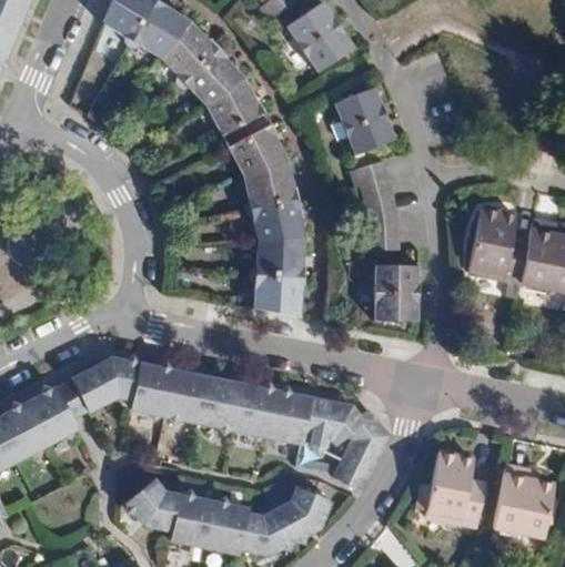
[(0,61),(1,59),(12,32),(20,13),(26,0),(0,0),(0,61)]
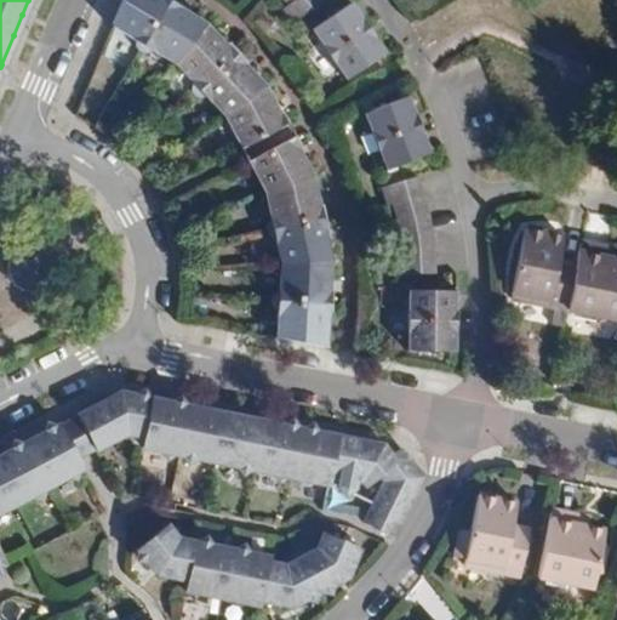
[(112,24),(146,45),(156,28),(172,0),(121,0),(121,3),(112,24)]
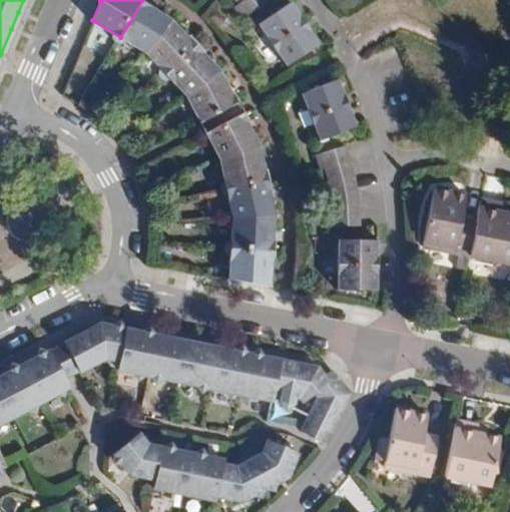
[(142,0),(129,23),(120,37),(146,52),(175,16),(153,3),(148,0),(142,0)]
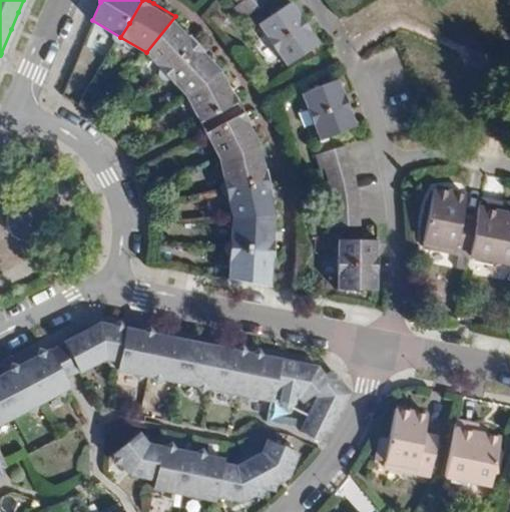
[(240,0),(239,1),(234,5),(244,17),(267,0),(240,0)]
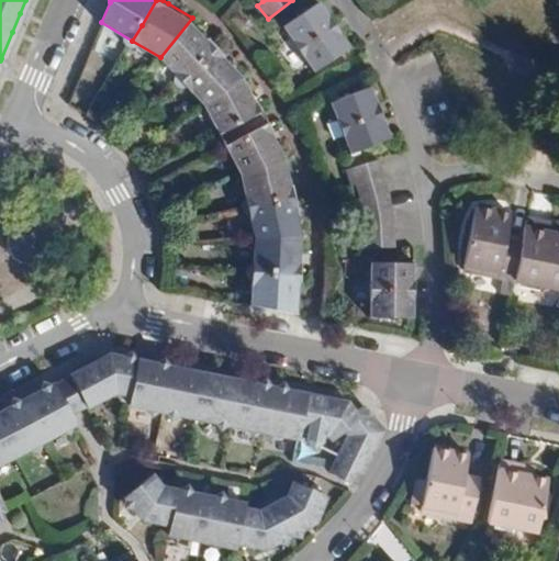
[(319,4),(283,25),(313,71),(348,49),(319,4)]
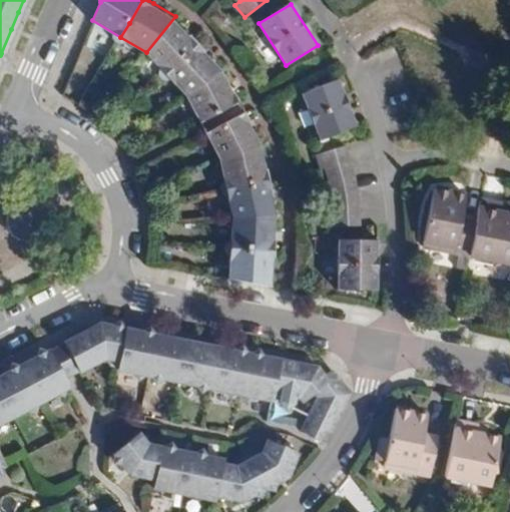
[(146,52),(167,74),(200,42),(194,37),(175,16),(146,52)]
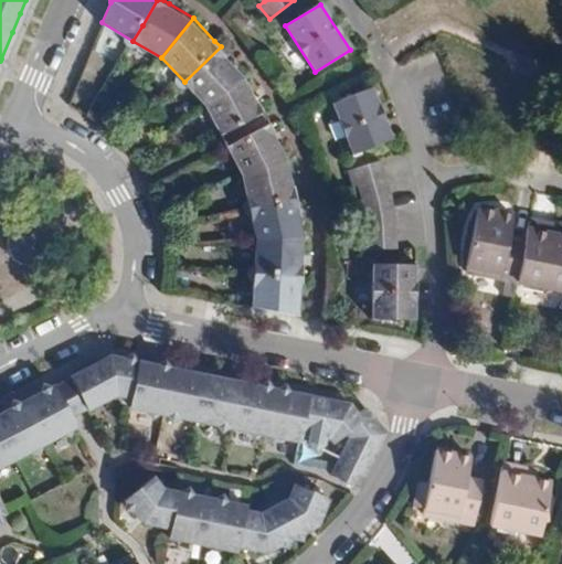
[(221,46),(184,82),(207,105),(248,75),(229,54),(221,46)]
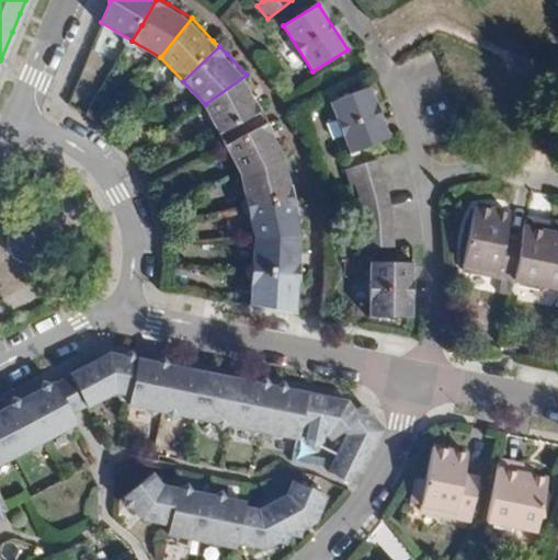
[(205,104),(220,133),(265,109),(257,94),(247,75),(205,104)]
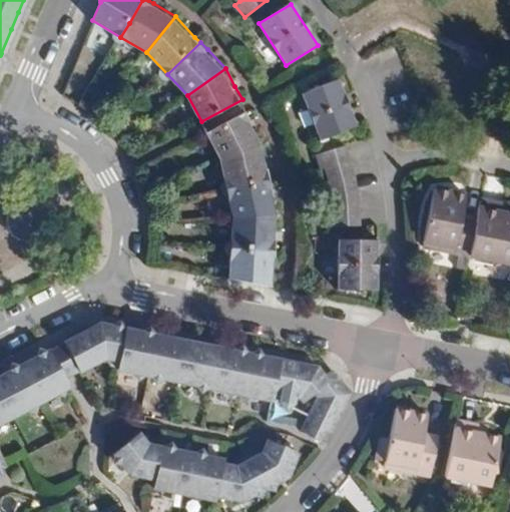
[(353,127),(336,81),(301,93),(318,139),(353,127)]
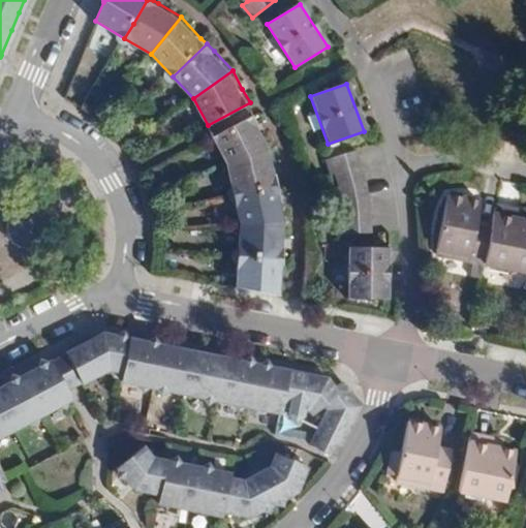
[(213,136),(227,164),(271,148),(260,128),(254,115),(213,136)]
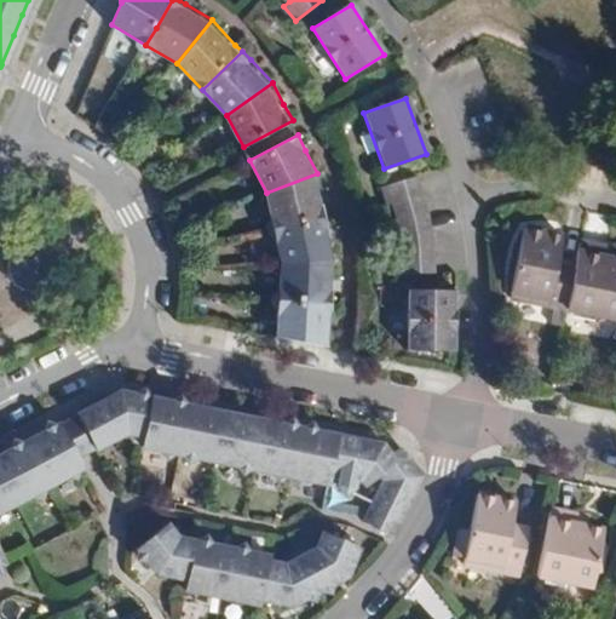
[(266,193),(274,228),(327,217),(324,205),(317,173),(266,193)]
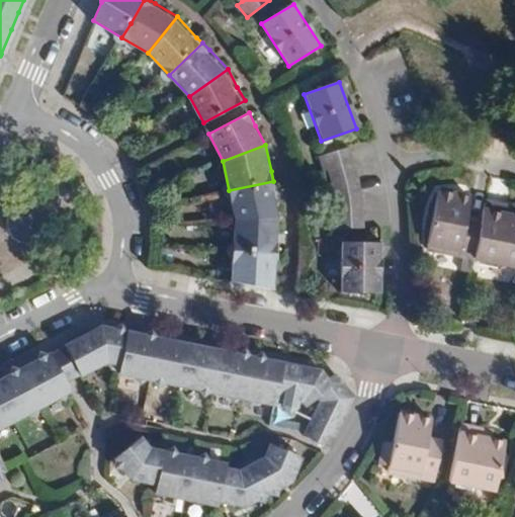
[(329,169),(353,163),(349,146),(320,154),(323,170),(329,169)]
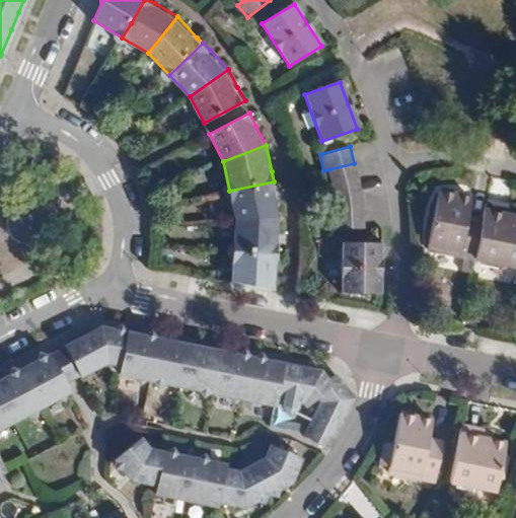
[(329,169),(333,183),(358,177),(354,163),(329,169)]
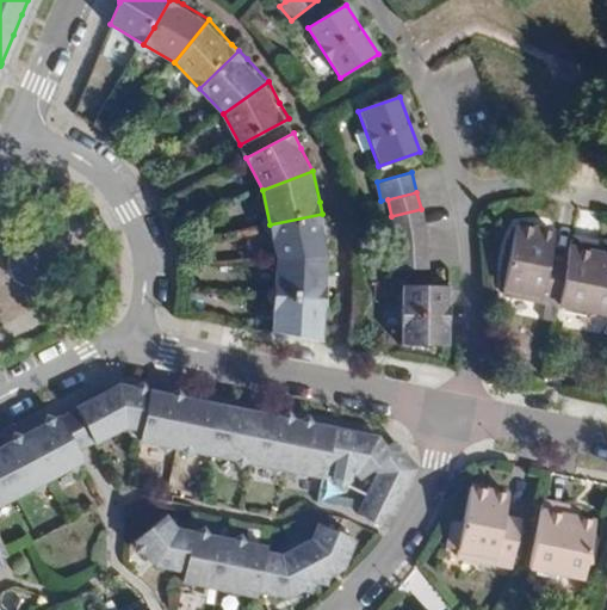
[(391,216),(394,234),(425,230),(421,209),(391,216)]
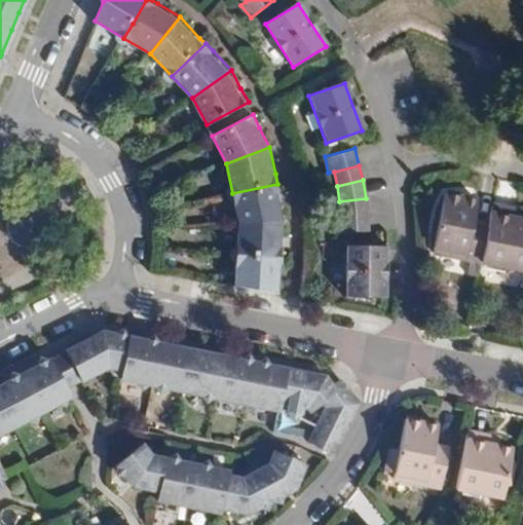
[(277,184),(232,193),(239,223),(238,225),(285,222),(279,195),(277,184)]
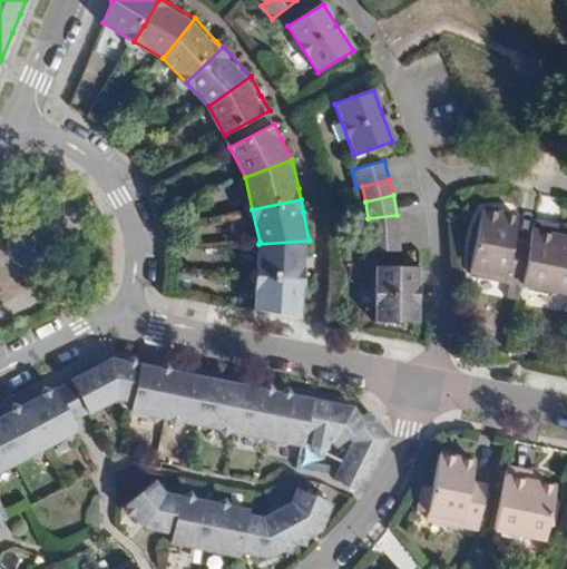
[(506,301),(516,303),(519,284),(527,248),(508,245),(510,236),(514,216),(481,209),(468,274),(509,283),(506,301)]
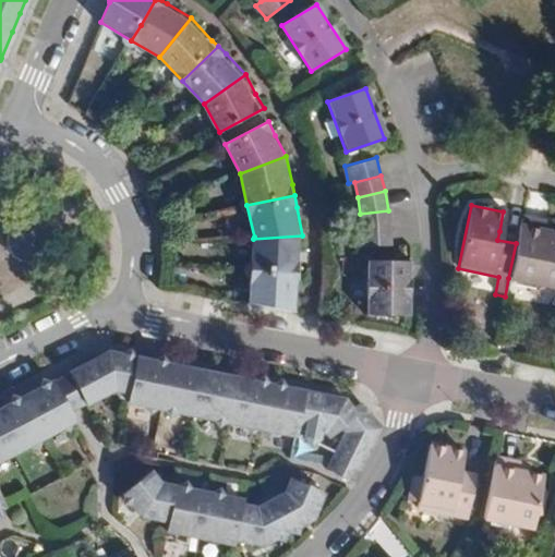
[(360,214),(363,231),(390,229),(388,210),(360,214)]
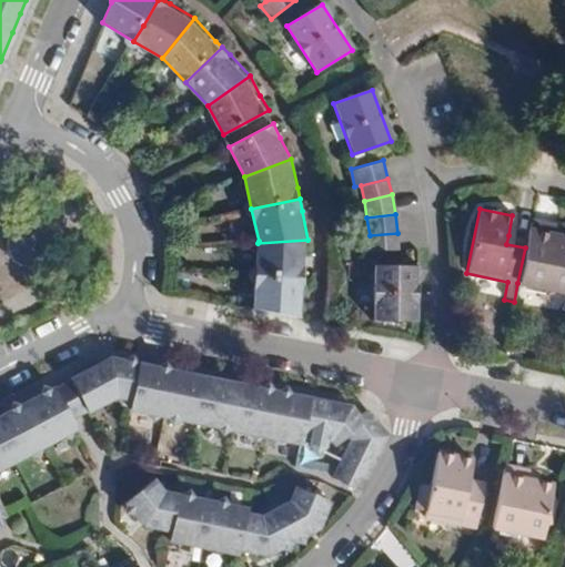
[(526,239),(525,247),(517,283),(564,292),(564,235),(553,234),(555,225),(530,221),(526,239)]
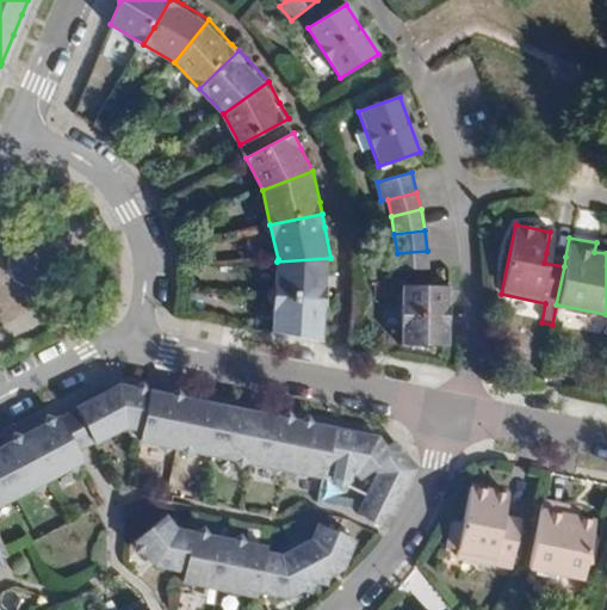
[(397,253),(391,253),(395,270),(429,269),(427,251),(397,253)]
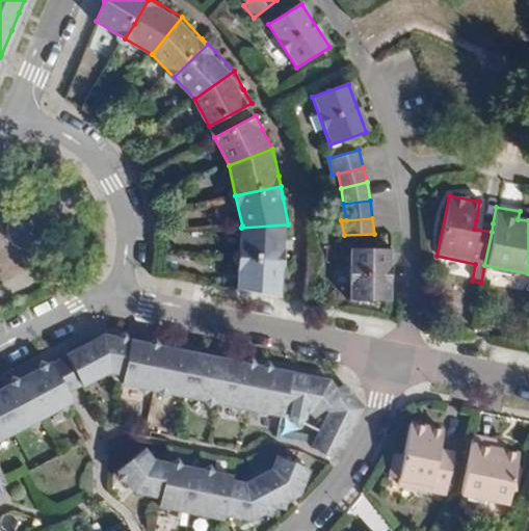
[(493,223),(476,220),(474,229),(492,232),(493,223)]
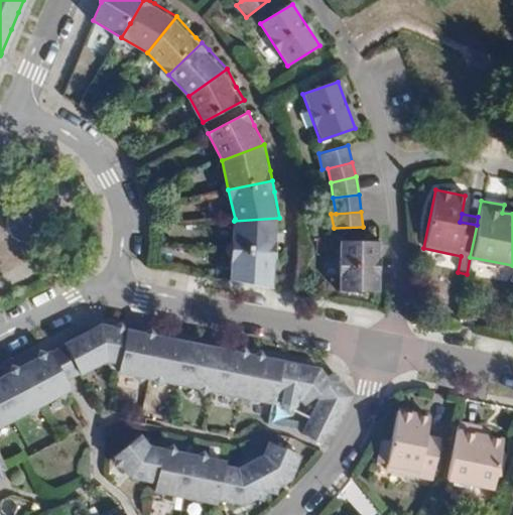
[(234,221),(232,251),(277,254),(277,246),(279,218),(234,221)]
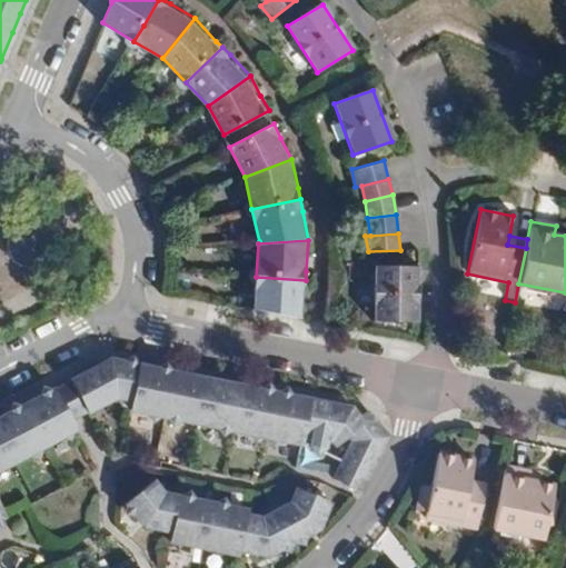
[(415,268),(374,268),(374,322),(414,324),(415,268)]
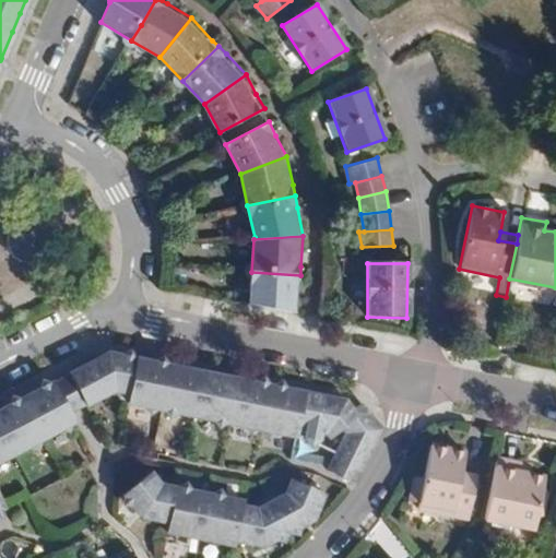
[(251,272),(250,304),(298,313),(299,284),(300,275),(251,272)]
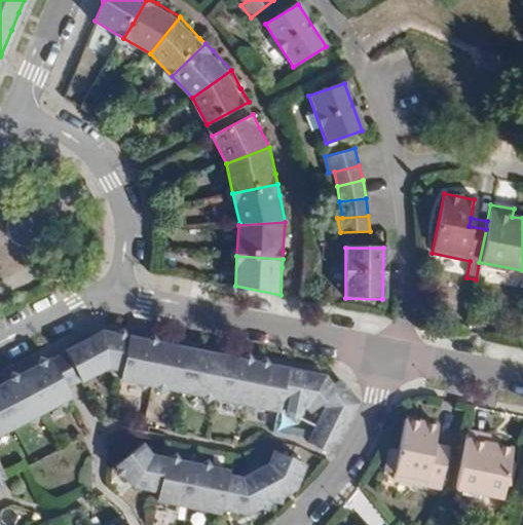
[(98,334),(62,352),(76,381),(105,368),(111,373),(120,375),(119,380),(138,383),(142,391),(150,386),(151,387),(152,387),(155,394),(164,388),(181,392),(199,397),(203,404),(212,399),(231,403),(234,410),(244,406),(245,406),(247,406),(250,414),(257,409),(277,413),(278,406),(318,414),(312,443),(337,448),(339,445),(345,435),(351,421),(352,419),(358,405),(338,382),(325,379),(298,374),(273,369),(260,367),(253,365),(249,365),(231,361),(196,353),(189,352),(182,350),(159,346),(137,342),(128,340),(103,335),(98,334)]
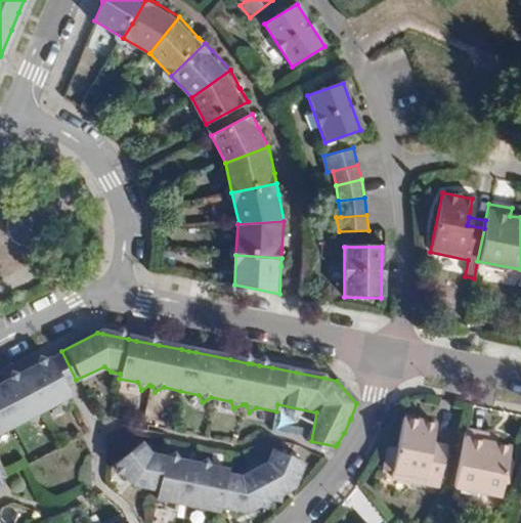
[(48,358),(61,387),(69,384),(76,380),(61,351),(54,355),(48,358)]
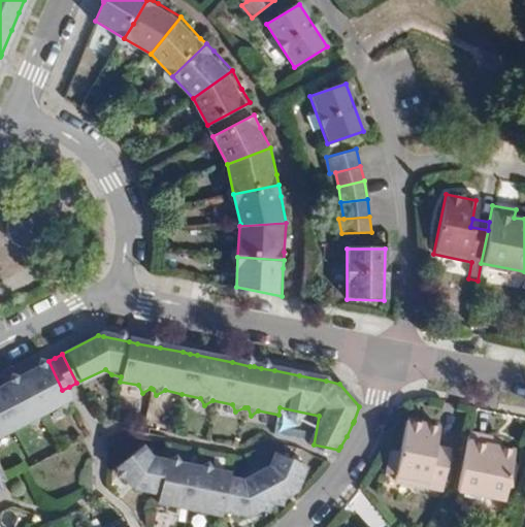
[(0,481),(0,433),(10,428),(28,420),(34,422),(37,415),(38,414),(67,400),(62,390),(48,361),(36,367),(20,376),(5,384),(0,387),(0,481)]
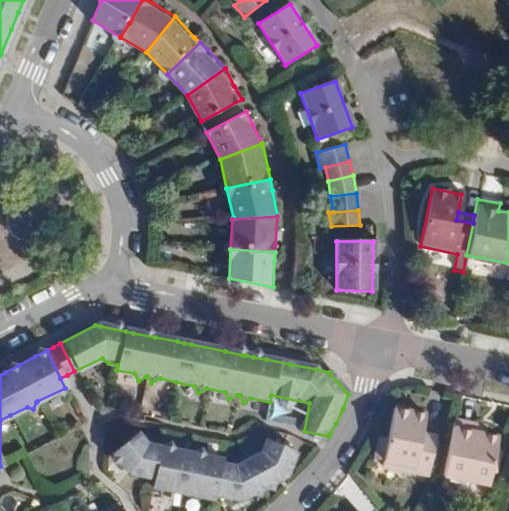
[(381,465),(380,469),(426,479),(433,446),(419,443),(423,416),(392,409),(385,441),(372,438),(368,462),(381,465)]
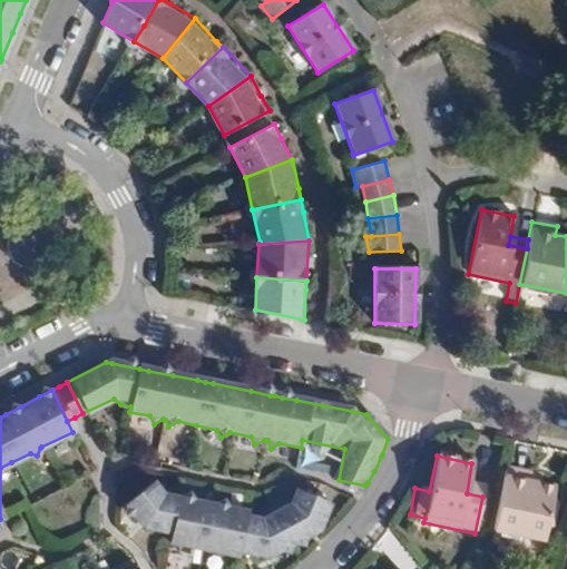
[(328,469),(297,462),(295,471),(326,478),(328,469)]
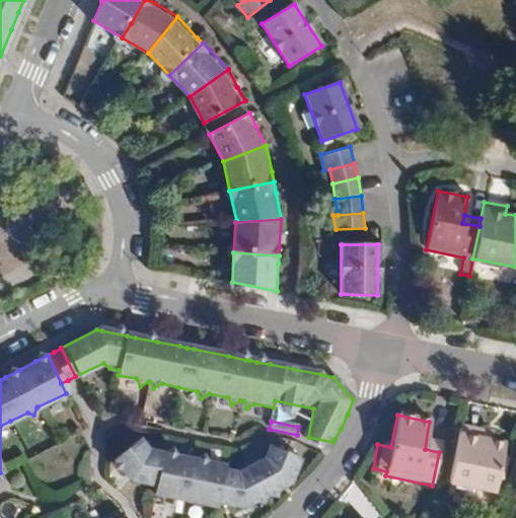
[(459,428),(447,485),(493,494),(502,446),(490,443),(492,435),(459,428)]
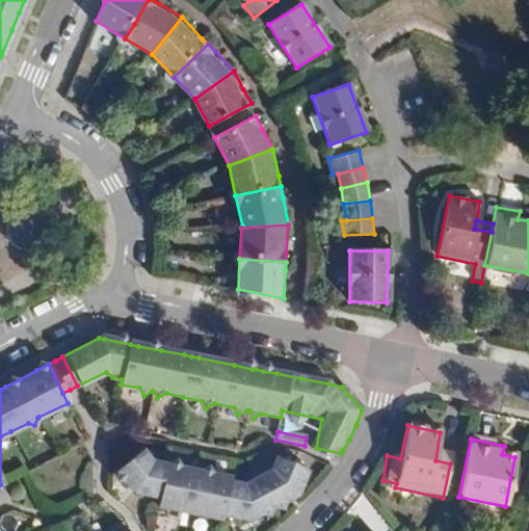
[(254,518),(269,509),(288,500),(292,497),(297,470),(265,463),(262,478),(253,476),(252,479),(247,479),(244,486),(230,484),(231,477),(209,473),(204,468),(197,470),(196,470),(194,470),(191,465),(183,467),(166,463),(150,459),(151,453),(143,452),(118,472),(129,486),(133,493),(160,498),(158,506),(170,508),(188,512),(209,516),(221,519),(222,514),(250,520),(254,518)]
